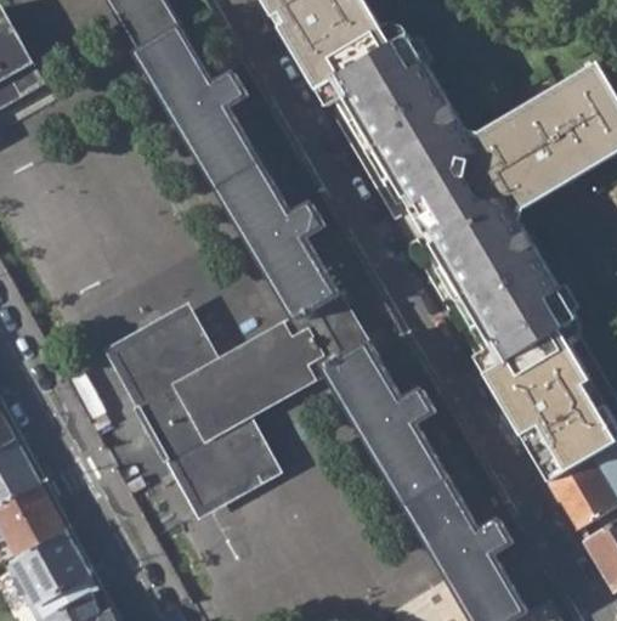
[(317,377),(439,583),(459,620),(510,620),(521,615),(488,559),(509,547),(493,519),(471,531),(411,428),(431,417),(414,388),(395,399),(362,342),(369,337),(341,289),(332,294),(300,241),(321,229),(305,201),(284,212),(224,107),(244,95),(230,68),(209,80),(175,22),(180,20),(168,0),(106,0),(134,46),(125,51),(145,84),(283,320),(269,327),(245,340),(219,356),(186,301),(146,325),(105,349),(136,404),(129,407),(162,464),(168,461),(202,519),(283,472),(250,416),(279,399),(301,387),(317,377)]
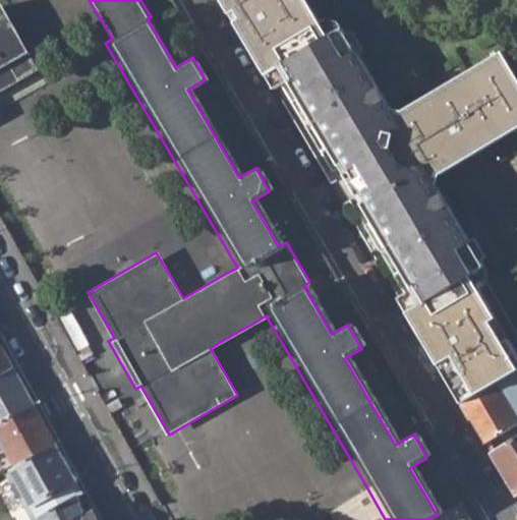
[(411,291),(403,295),(411,310),(404,314),(458,404),(491,385),(516,368),(516,358),(506,339),(500,342),(486,322),(494,319),(477,291),(469,277),(483,269),(438,189),(433,188),(437,177),(439,178),(516,130),(516,76),(509,64),(504,66),(498,64),(494,59),(401,114),(400,118),(389,115),(390,111),(343,31),(329,40),(321,26),(303,0),(302,0),(296,3),(294,0),(217,0),(265,79),(271,74),(280,89),(287,83),(339,169),(345,166),(365,199),(358,204),(411,291)]
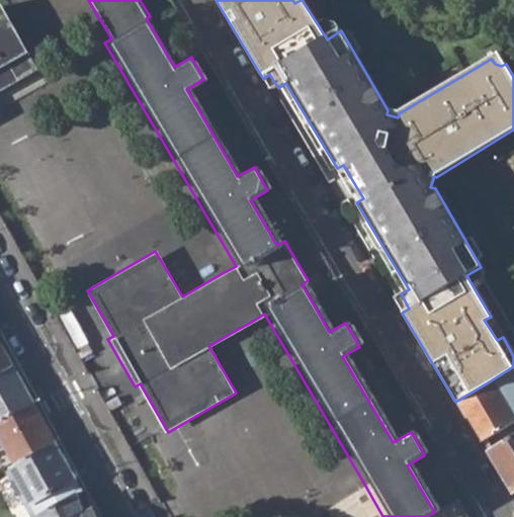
[(0,88),(32,72),(19,48),(0,11),(0,88)]
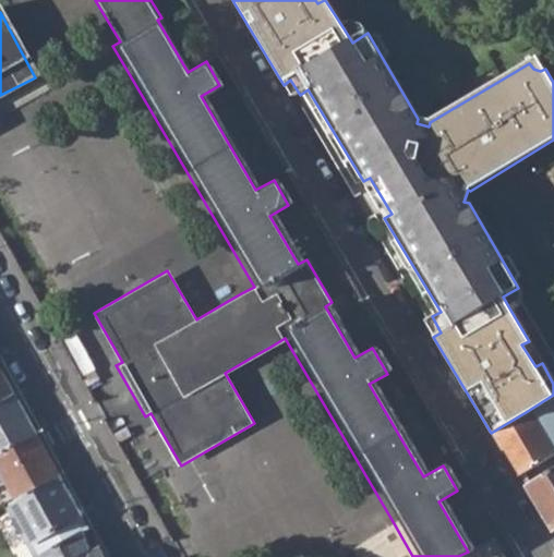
[(350,23),(344,28),(352,43),(368,33),(363,26),(350,23)]
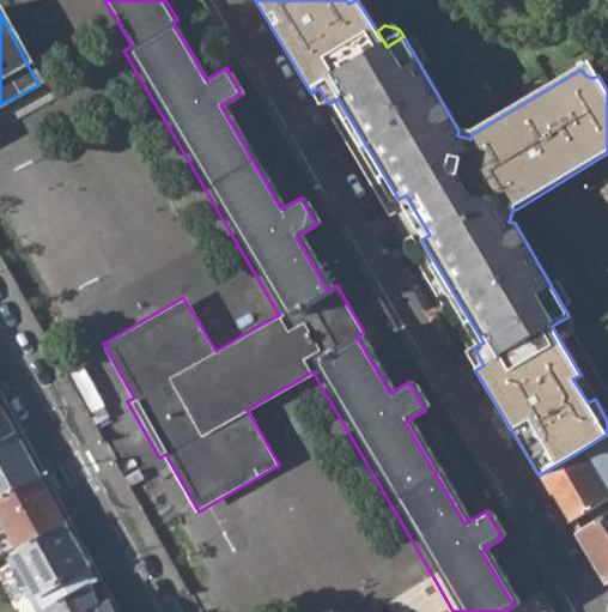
[(593,64),(581,70),(585,76),(593,78),(599,76),(593,64)]
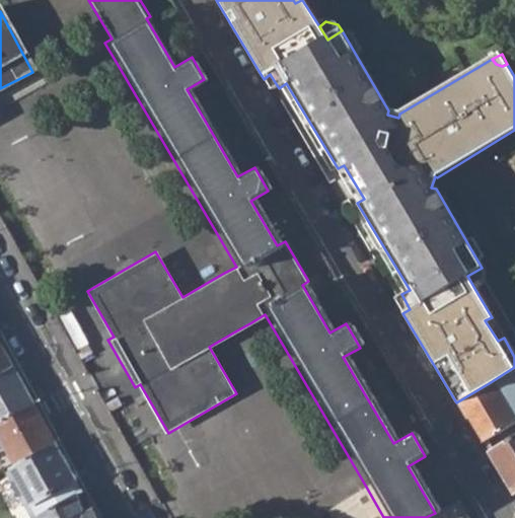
[(272,92),(279,88),(270,74),(264,79),(272,92)]
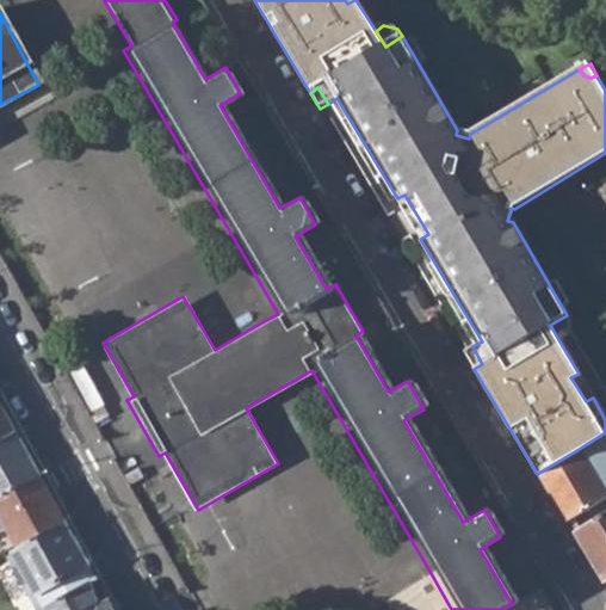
[(397,198),(420,239),(428,234),(404,195),(397,198)]
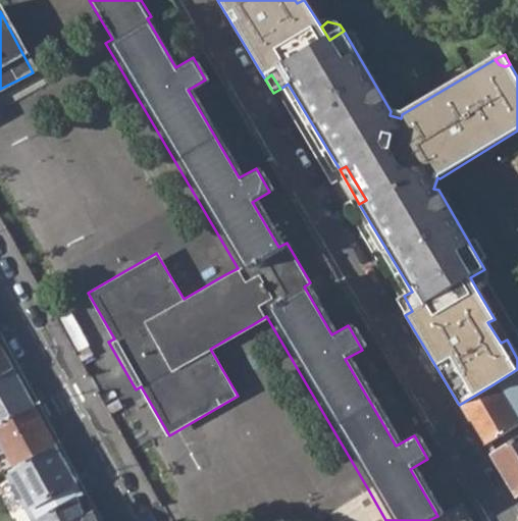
[(488,275),(484,269),(470,277),(478,292),(484,289),(488,275)]
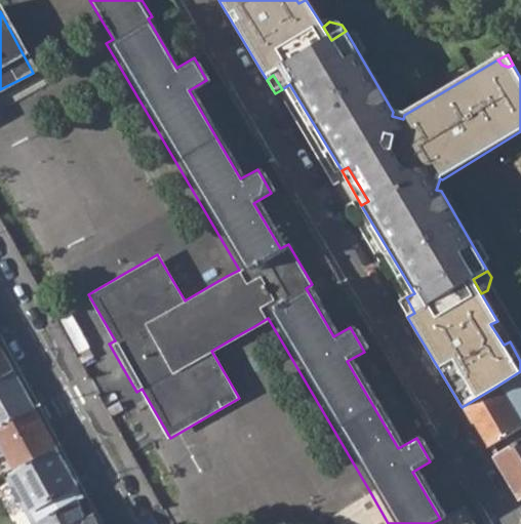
[(398,301),(407,317),(414,313),(406,297),(398,301)]
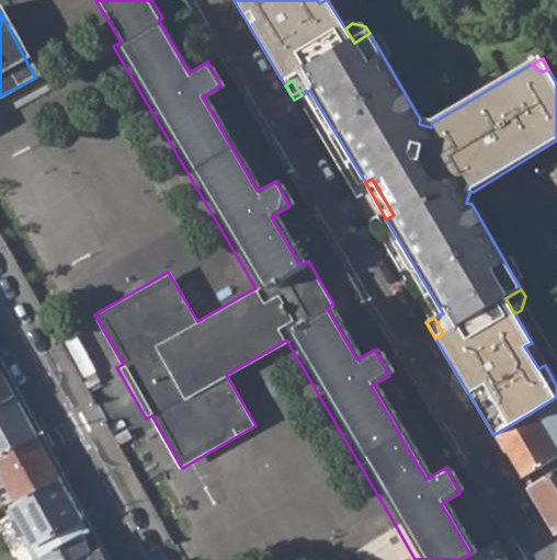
[(545,365),(532,343),(524,346),(538,368),(545,365)]
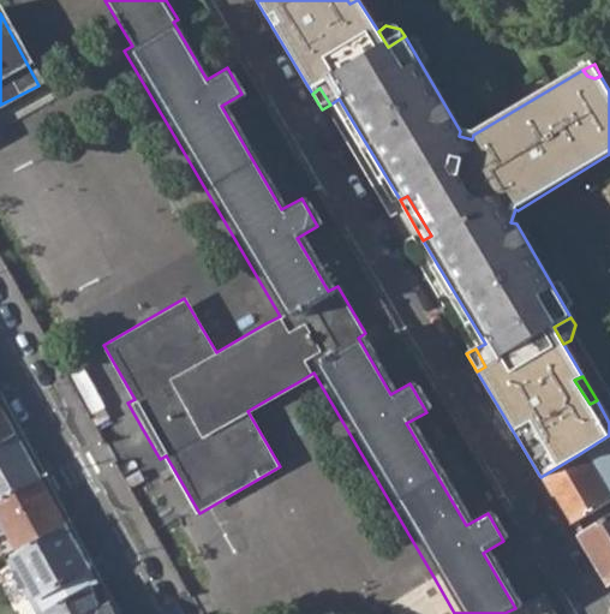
[(0,443),(13,437),(0,412),(0,443)]
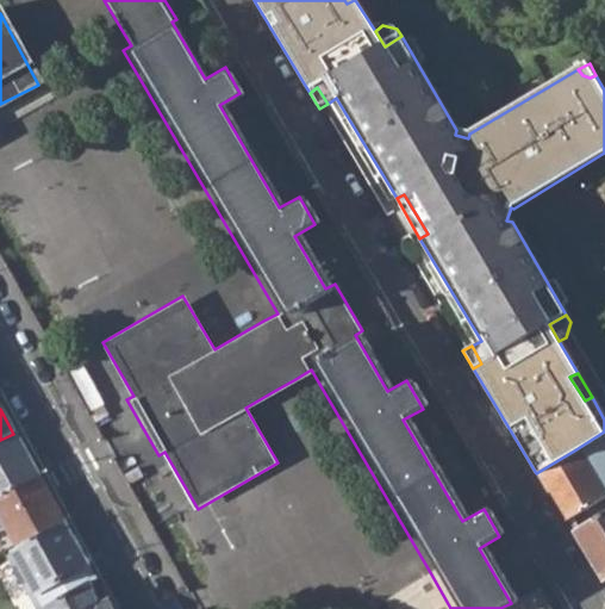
[(0,498),(38,477),(13,434),(0,440),(0,498)]
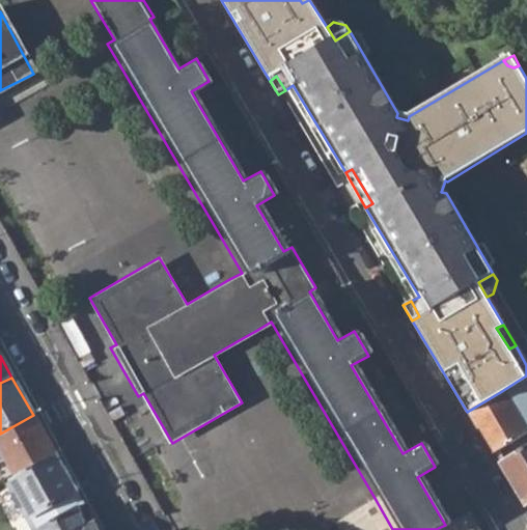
[(523,433),(500,392),(467,412),(492,454),(523,433)]
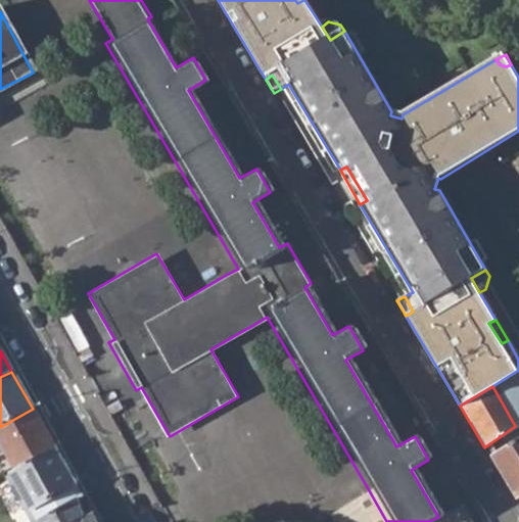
[(0,446),(14,472),(55,449),(33,409),(0,427),(0,446)]
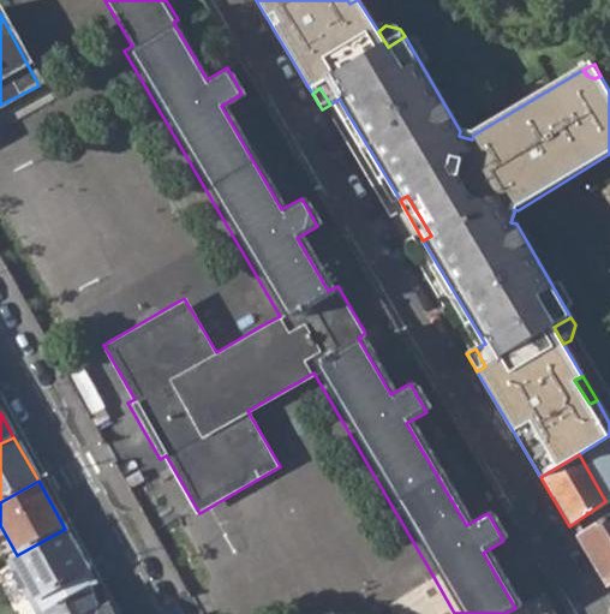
[(609,514),(575,536),(600,579),(609,572),(609,514)]
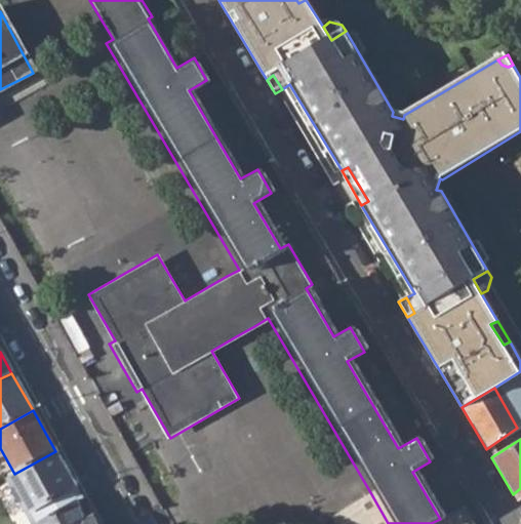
[(22,501),(34,523),(39,523),(76,504),(83,499),(55,451),(14,474),(9,477),(14,489),(8,492),(15,505),(22,501)]
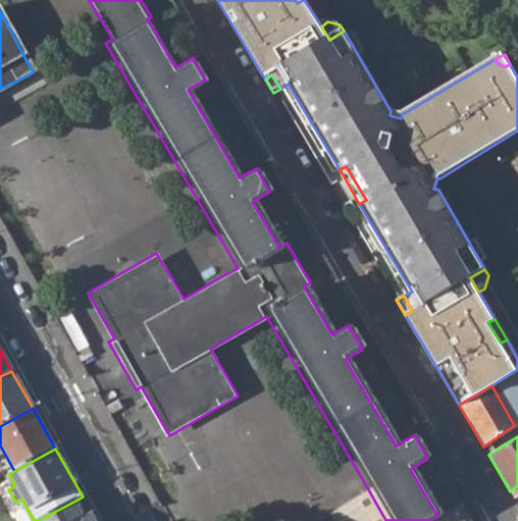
[(385,520),(368,489),(324,514),(328,520),(465,520),(456,505),(437,516),(428,520),(385,520)]
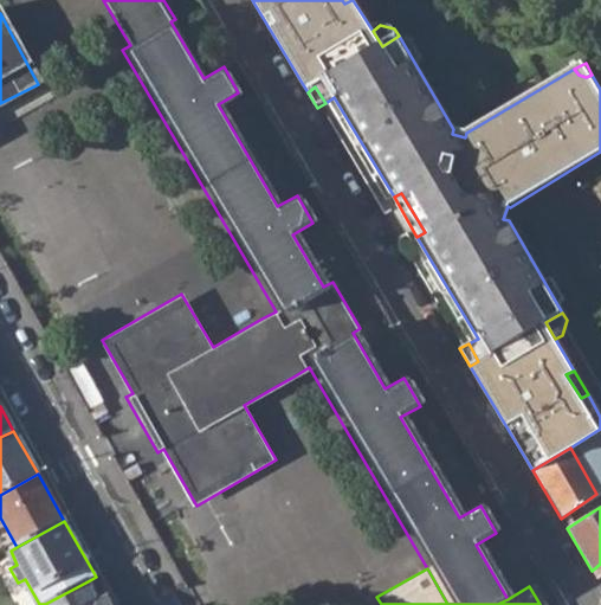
[(97,603),(88,581),(45,604),(110,604),(107,598),(97,603)]
